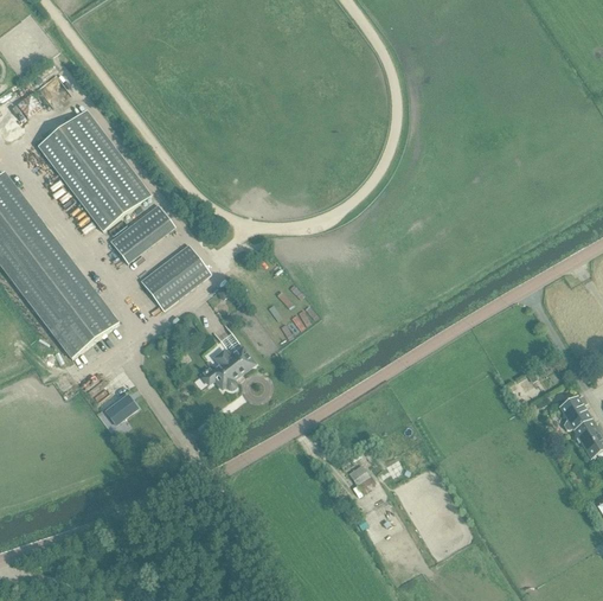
[(25,116),(39,104),(29,90),(14,102),(25,116)]
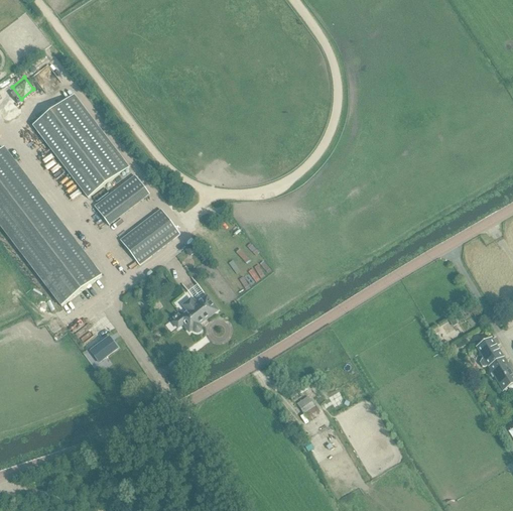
[(72,91),(30,122),(86,195),(126,163),(72,91)]
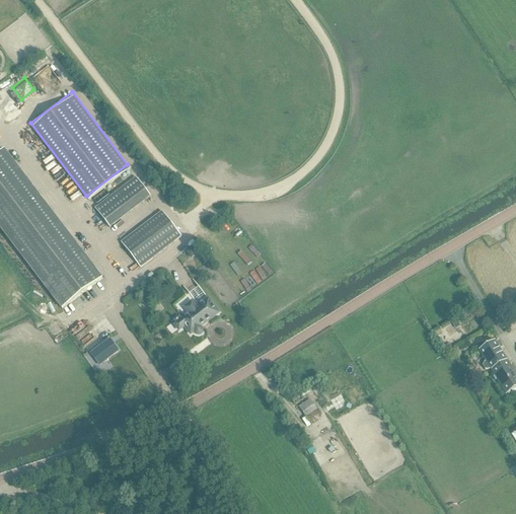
[(2,145),(0,146),(0,228),(32,271),(59,305),(99,274),(97,271),(2,145)]
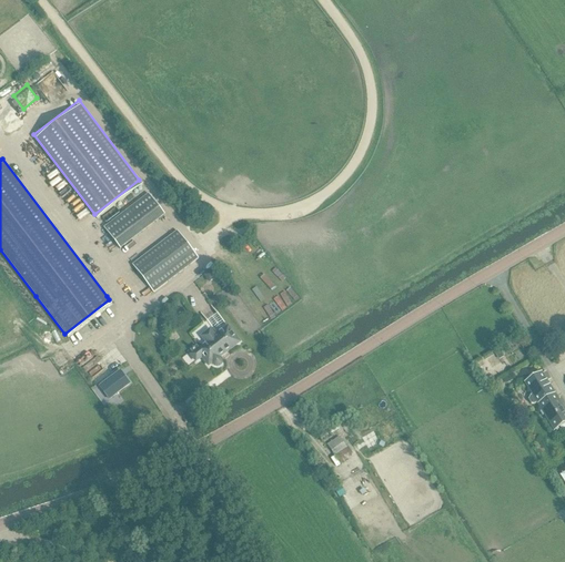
[(144,190),(101,223),(118,245),(162,212),(144,190)]
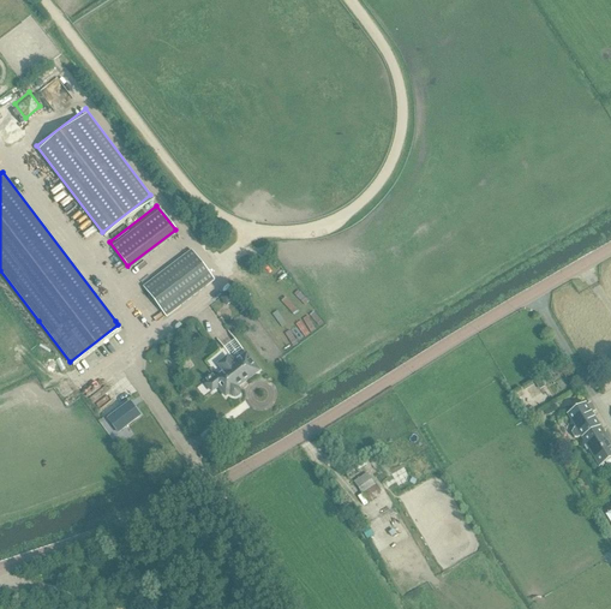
[(187,245),(139,282),(163,312),(211,275),(187,245)]
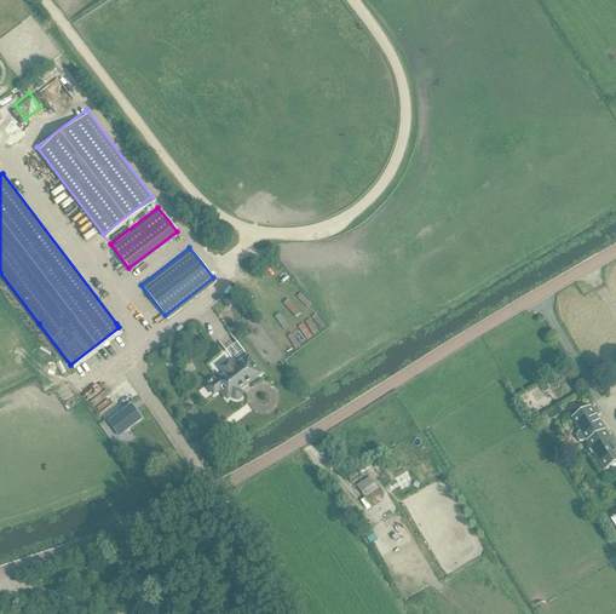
[(225,290),(219,296),(223,300),(226,302),(231,297),(225,290)]
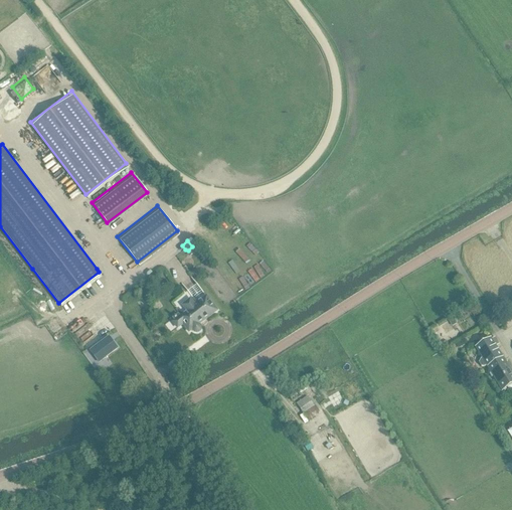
[(176,307),(167,314),(173,321),(173,322),(179,318),(185,326),(188,324),(189,325),(191,327),(193,327),(195,326),(196,324),(196,322),(196,320),(193,317),(198,313),(200,315),(213,305),(202,292),(194,298),(193,298),(193,299),(191,300),(186,294),(179,300),(183,306),(178,310),(176,307)]
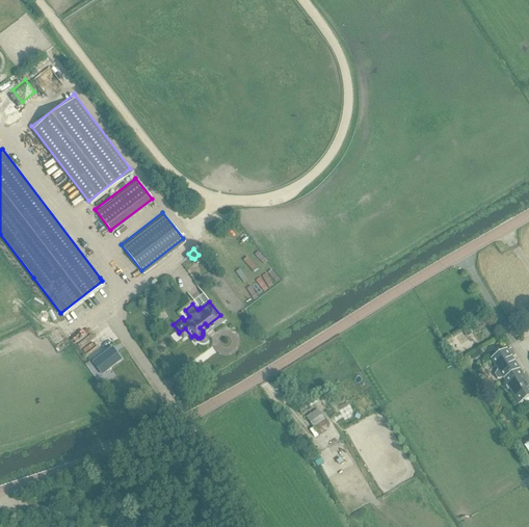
[(110,344),(90,359),(100,370),(118,356),(110,344)]
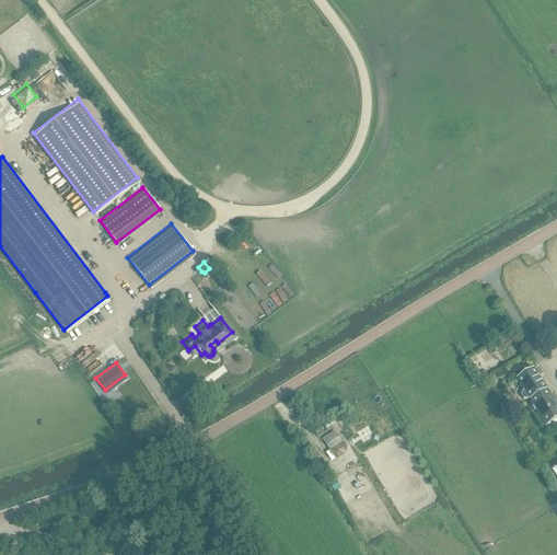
[(532,363),(514,373),(521,384),(518,390),(521,394),(526,394),(528,395),(530,399),(547,388),(545,384),(532,363)]
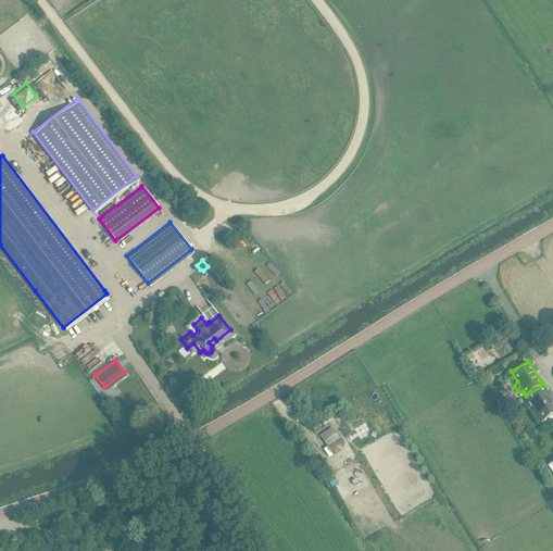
[(552,401),(543,385),(526,396),(540,418),(552,410),(552,401)]
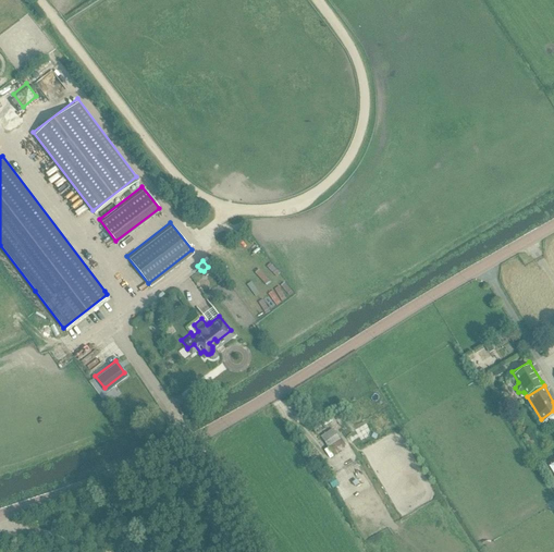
[(322,420),(330,415),(328,412),(320,417),(322,420)]
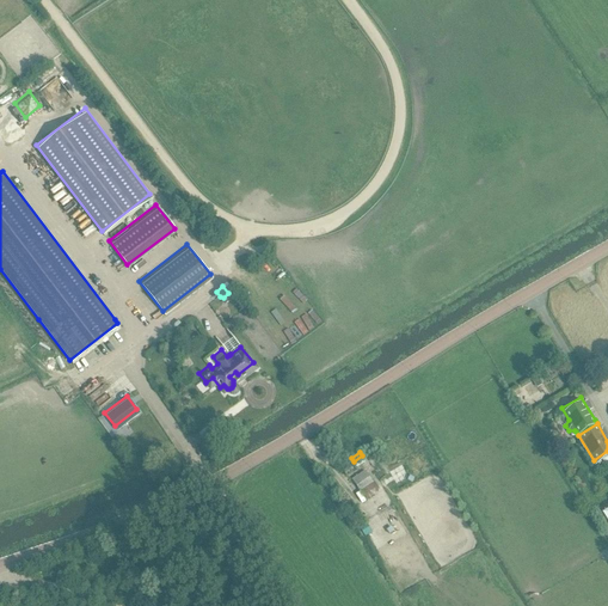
[(375,487),(370,478),(362,466),(350,475),(363,495),(375,487)]
